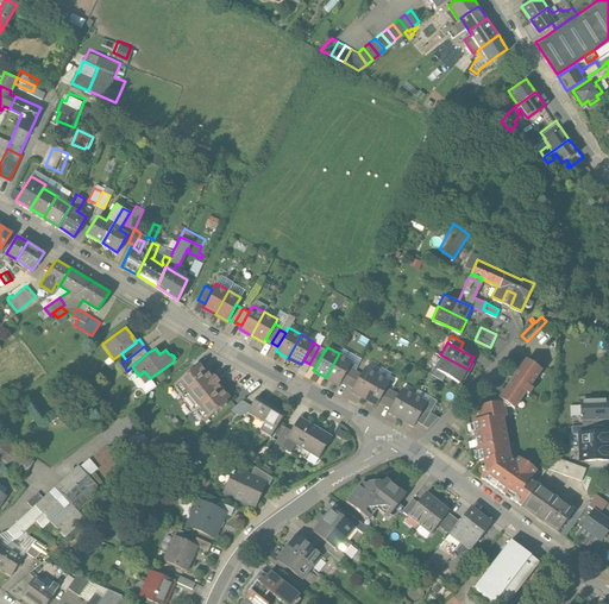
[(316,351),(309,364),(315,367),(322,354),(316,351)]
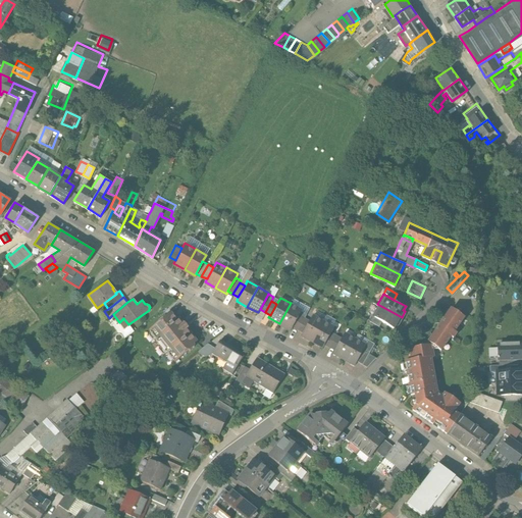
[(291,303),(279,323),(290,329),(292,325),(301,310),(301,309),(291,303)]
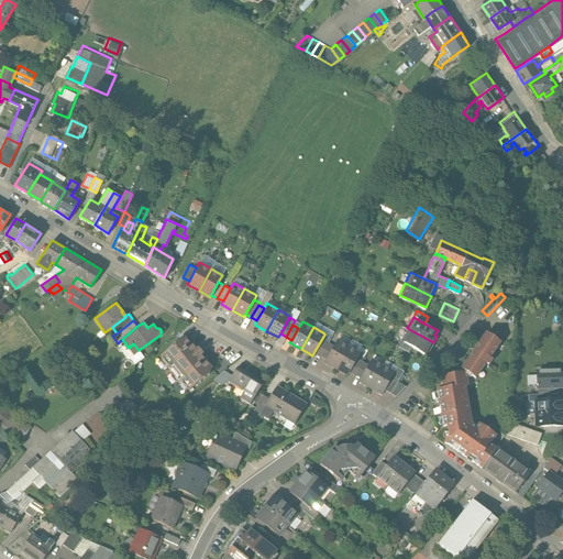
[(407,328),(401,339),(411,346),(424,352),(427,348),(429,349),(433,342),(407,328)]
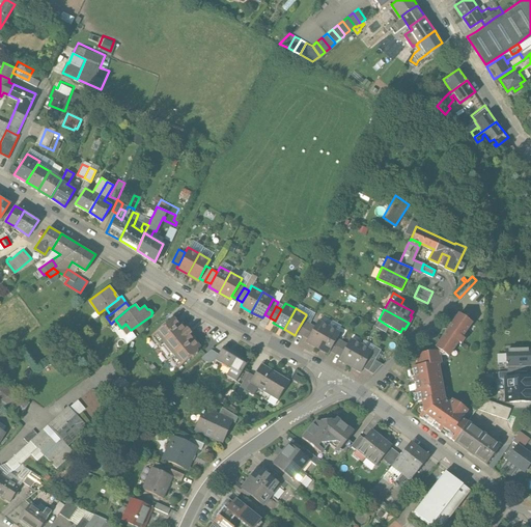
[(423,408),(418,414),(454,440),(468,421),(462,417),(468,409),(452,397),(449,400),(445,397),(438,362),(441,361),(440,354),(445,353),(448,355),(458,340),(460,342),(465,337),(462,335),(472,321),(469,319),(468,312),(462,313),(458,311),(435,345),(438,348),(438,350),(416,353),(418,365),(412,366),(418,399),(421,399),(423,408)]
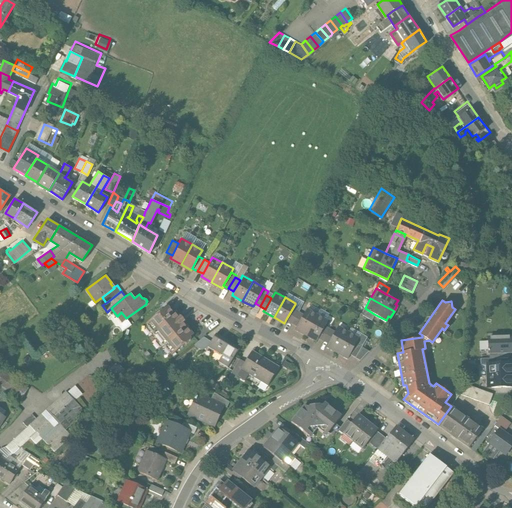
[(300,307),(295,304),(286,319),(292,322),(298,311),(300,307)]
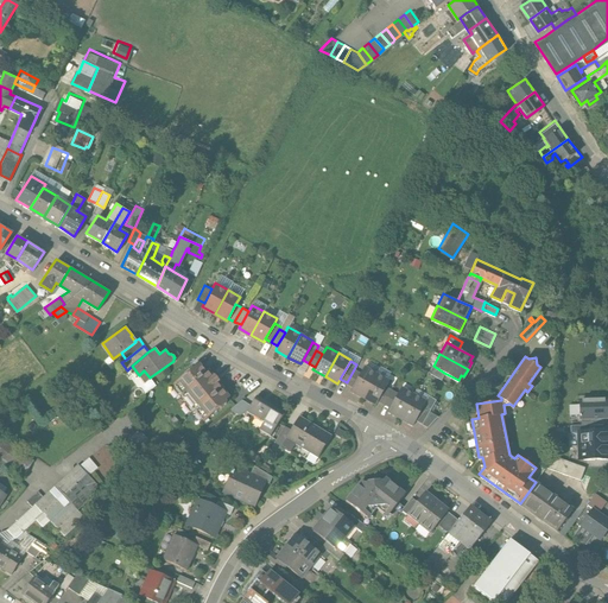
[(200,362),(173,382),(183,394),(182,395),(194,410),(195,410),(203,420),(227,401),(225,399),(229,395),(223,387),(219,380),(215,374),(214,375),(208,368),(206,370),(200,362)]
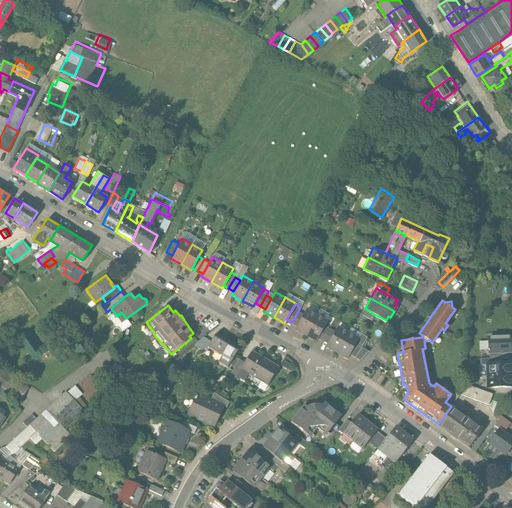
[(306,308),(303,314),(297,325),(295,328),(305,333),(316,314),(306,308)]
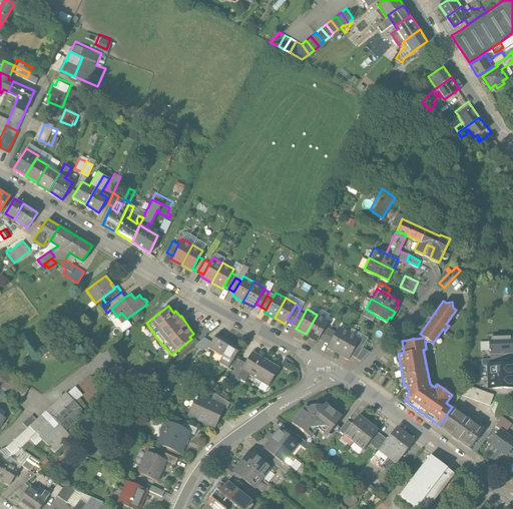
[(375,315),(366,309),(365,309),(362,314),(372,320),(375,315)]
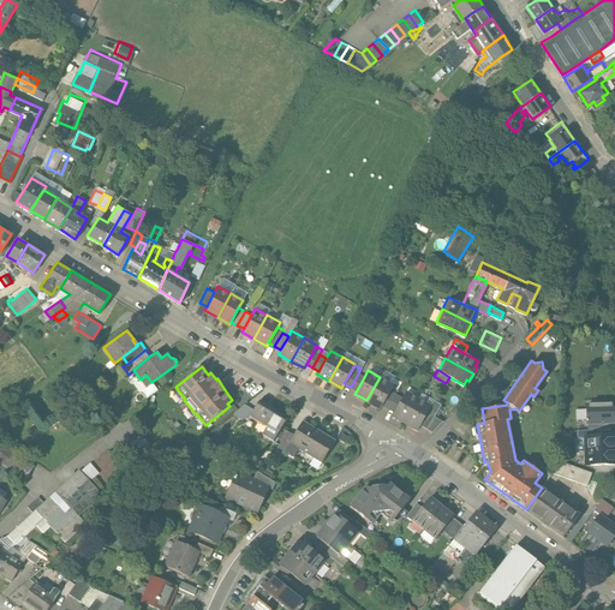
[(364,377),(358,374),(351,387),(357,390),(364,377)]
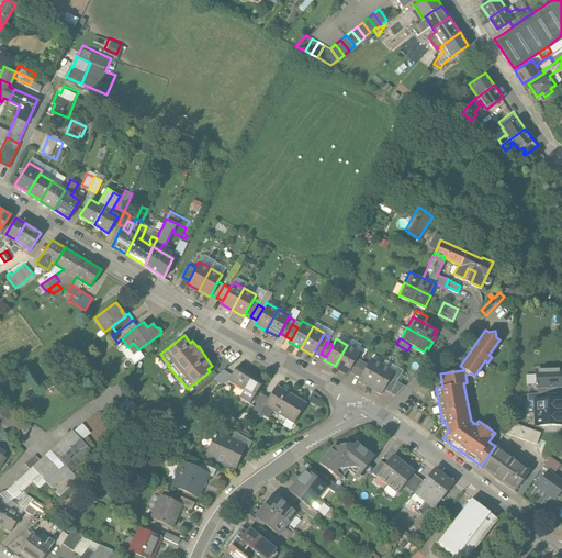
[(347,345),(335,366),(347,372),(349,369),(356,357),(359,352),(347,345)]
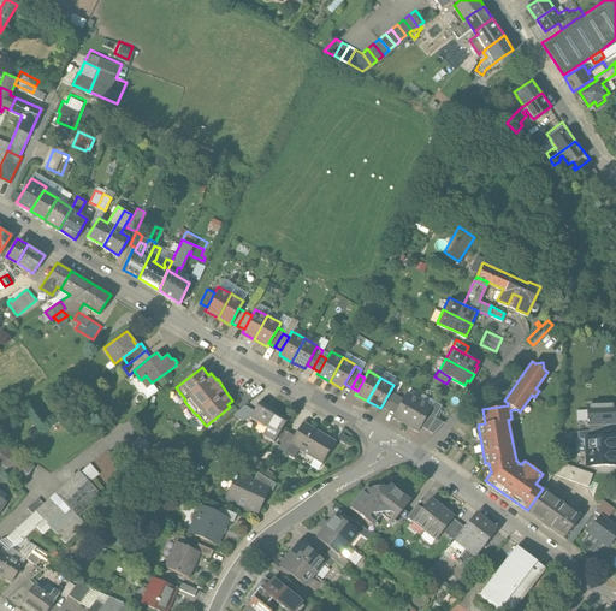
[(390,391),(383,404),(389,408),(396,395),(390,391)]
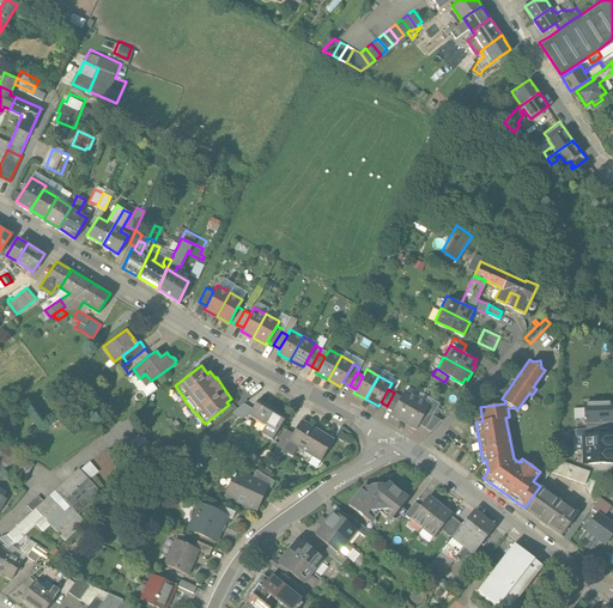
[(404,390),(401,396),(393,409),(390,413),(404,420),(417,396),(404,390)]
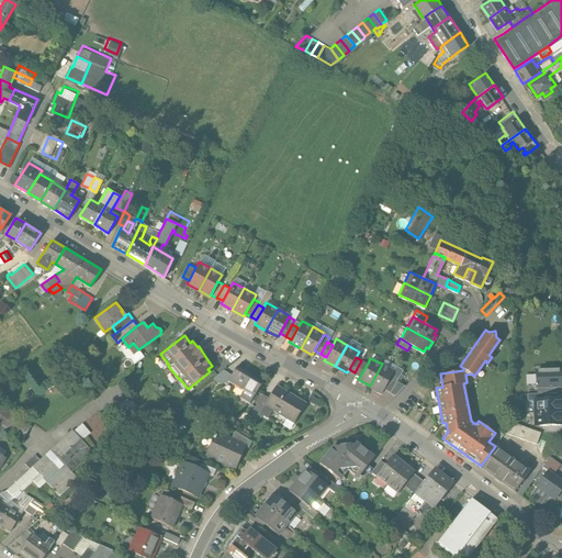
[(361,360),(355,372),(360,376),(368,364),(361,360)]
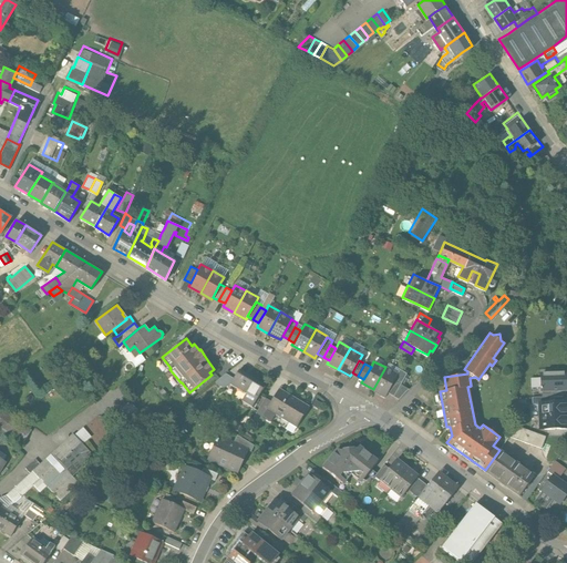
[(397,374),(385,367),(373,389),(384,396),(387,392),(397,374)]
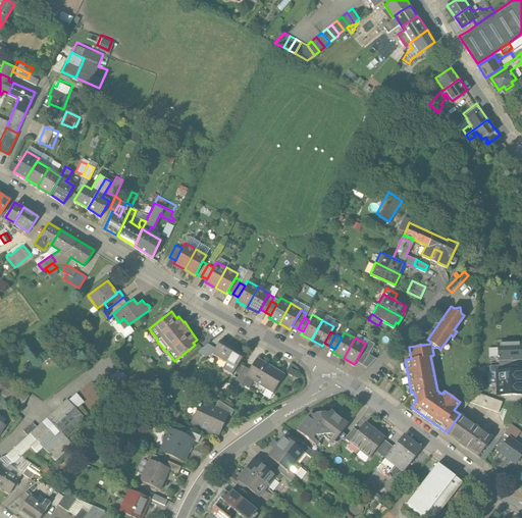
[(244,353),(220,339),(215,347),(212,353),(218,357),(219,356),(227,360),(222,368),(231,373),(244,353)]
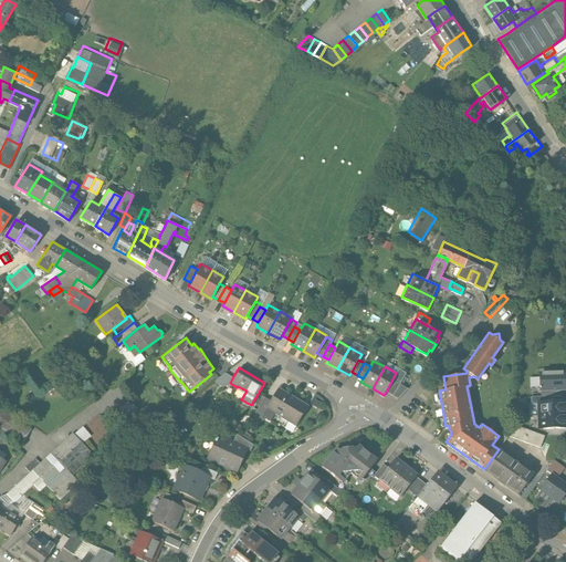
[(397,397),(407,387),(399,383),(406,372),(398,367),(396,373),(386,392),(397,397)]
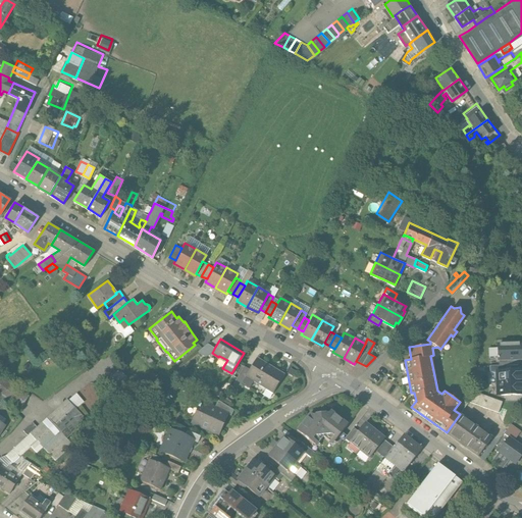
[(500,343),(498,343),(498,354),(498,356),(499,356),(499,357),(517,356),(521,356),(521,342),(519,342),(519,341),(500,341),(500,343)]
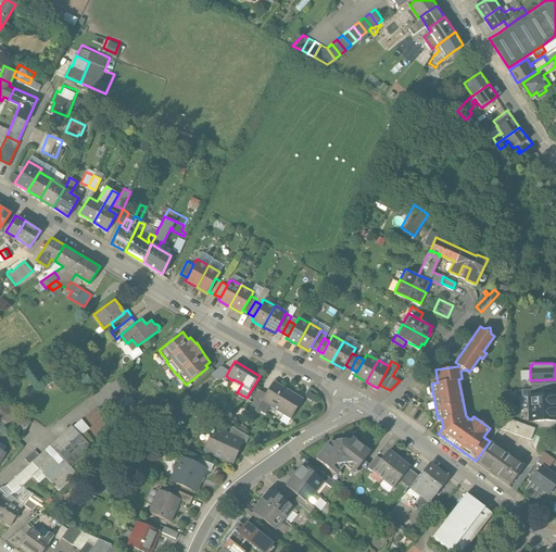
[(210,373),(218,379),(226,376),(229,369),(220,364),(210,373)]
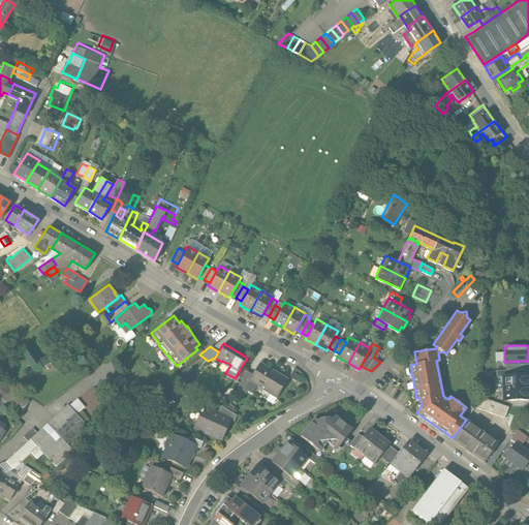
[(253,373),(249,380),(249,381),(276,397),(288,377),(260,361),(253,373)]
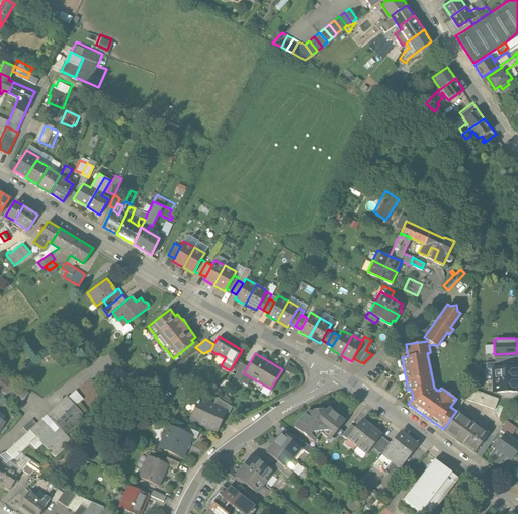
[(244,372),(248,365),(242,362),(234,375),(240,379),(244,373),(244,372)]
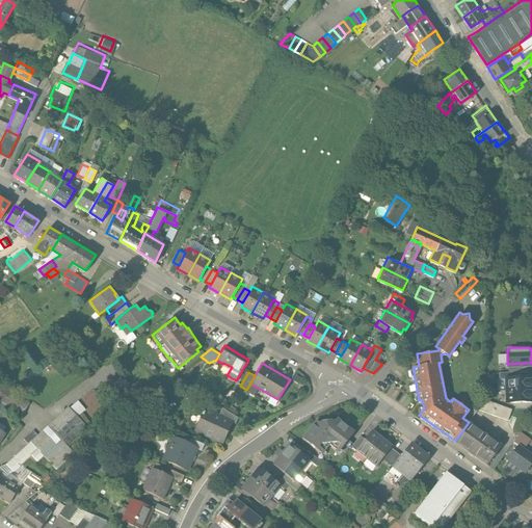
[(130,384),(122,374),(112,383),(122,392),(130,384)]
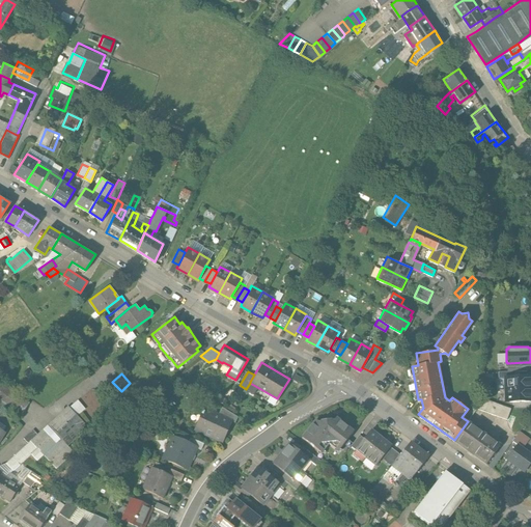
[(530,386),(530,384),(530,375),(516,376),(505,376),(505,377),(505,388),(530,386)]
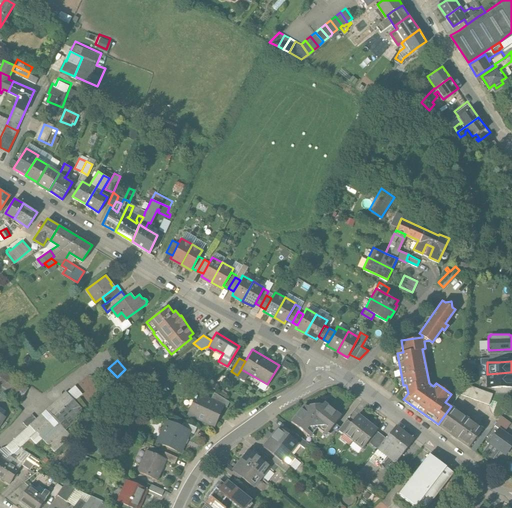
[(28,388),(0,367),(0,385),(20,399),(28,388)]
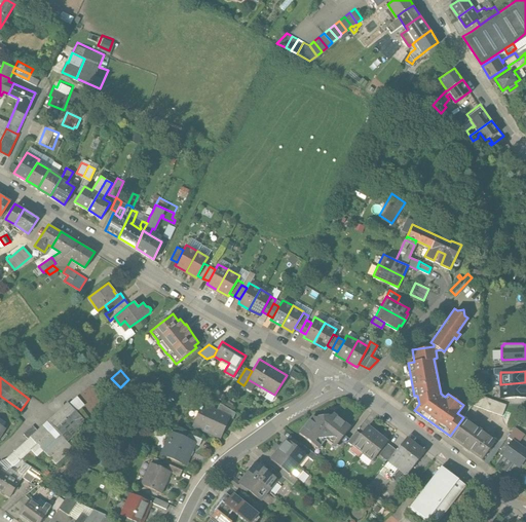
[(525,395),(525,382),(500,384),(500,394),(505,396),(525,395)]
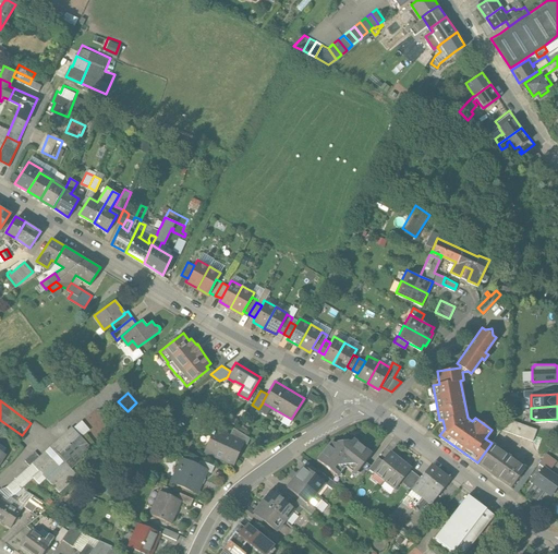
[(507,416),(502,428),(533,438),(537,428),(507,416)]
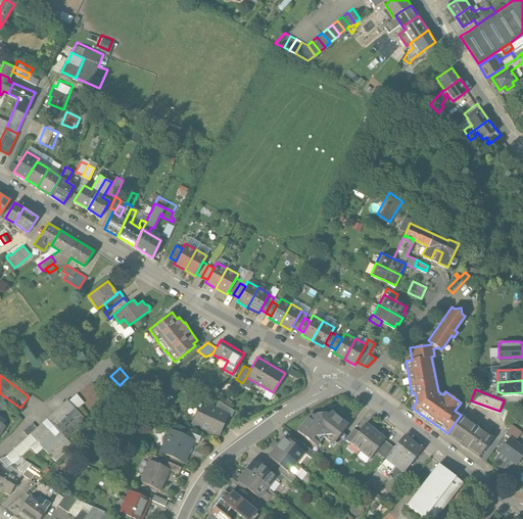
[(87,420),(67,398),(37,427),(33,422),(24,430),(29,435),(18,443),(25,451),(30,445),(37,453),(43,446),(55,460),(73,444),(66,438),(87,420)]
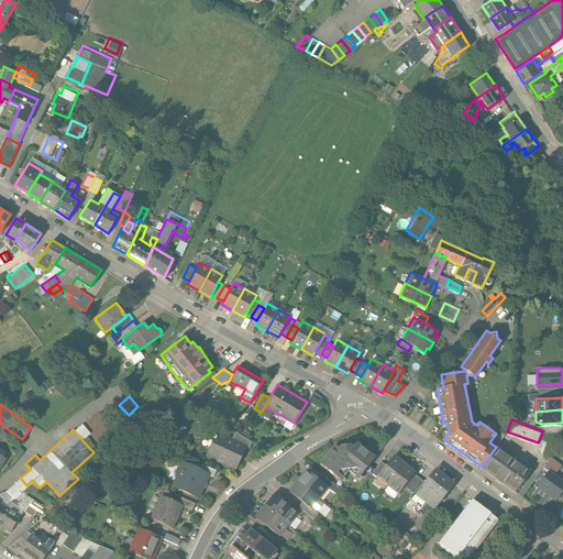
[(252,441),(235,430),(231,439),(245,446),(249,447),(252,441)]
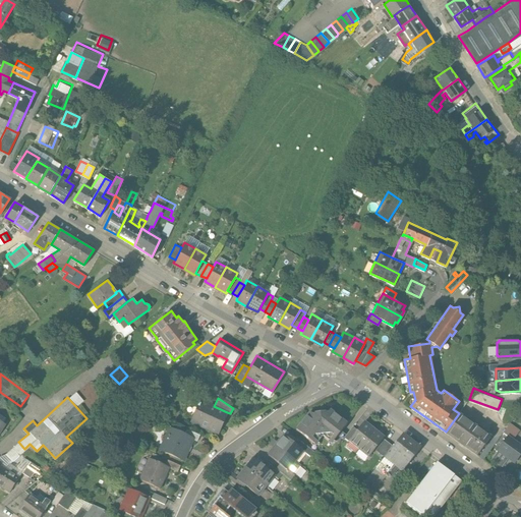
[(198,405),(192,418),(200,421),(201,425),(216,432),(221,419),(223,420),(227,412),(214,406),(200,400),(199,403),(198,402),(197,405),(198,405)]
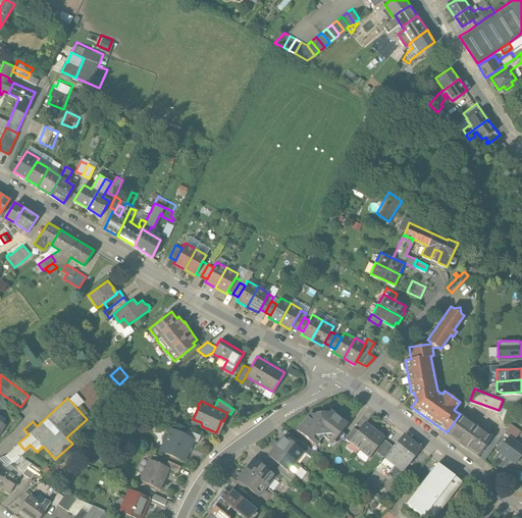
[(310,412),(297,429),(316,445),(323,435),(332,443),(347,423),(330,410),(327,413),(325,412),(315,413),(314,415),(310,412)]
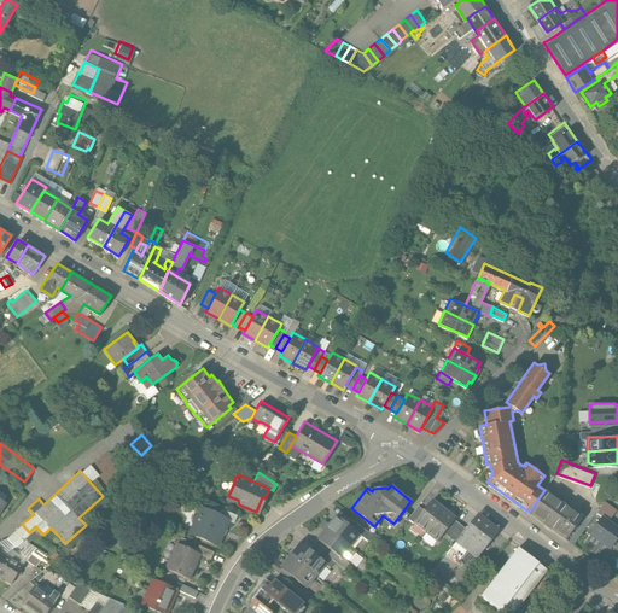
[(544,490),(529,512),(566,538),(582,515),(544,490)]
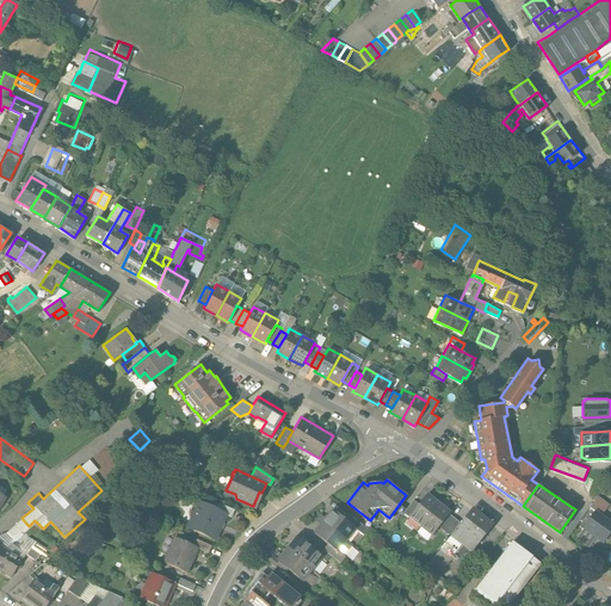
[(420,524),(438,502),(427,493),(419,502),(409,515),(420,524)]
